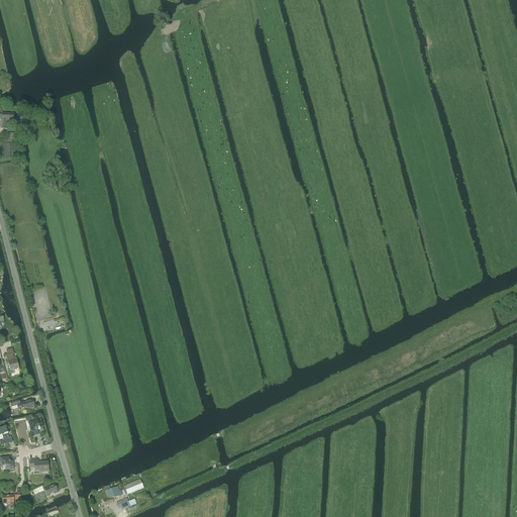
[(0,128),(0,129),(6,130),(6,129),(11,129),(11,121),(13,121),(14,114),(2,113),(2,115),(0,114),(0,128)]
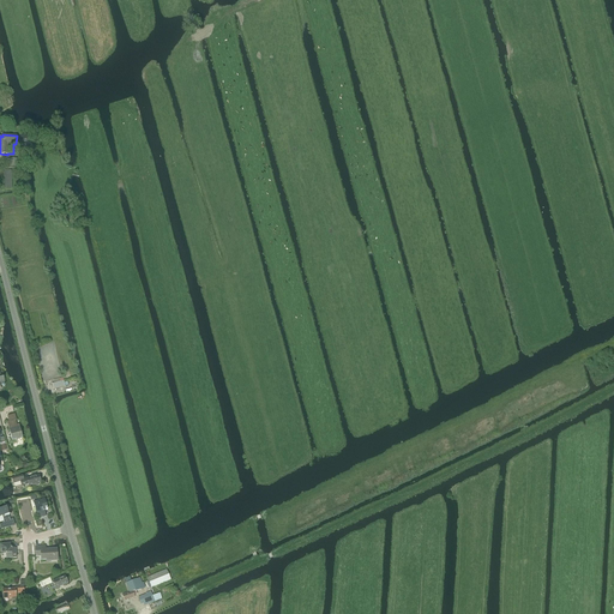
[(8,422),(7,422),(10,434),(10,435),(10,437),(11,437),(12,440),(13,440),(22,438),(18,426),(17,426),(16,422),(17,421),(14,414),(7,416),(8,422)]
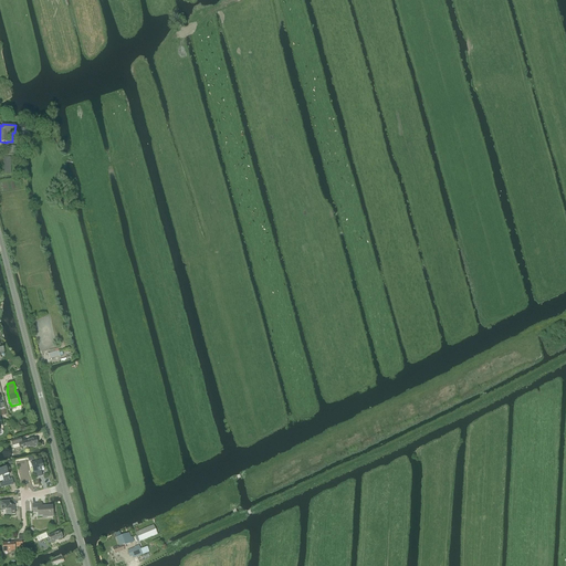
[(12,446),(19,444),(20,450),(27,448),(38,444),(35,438),(22,442),(21,438),(11,441),(12,446)]
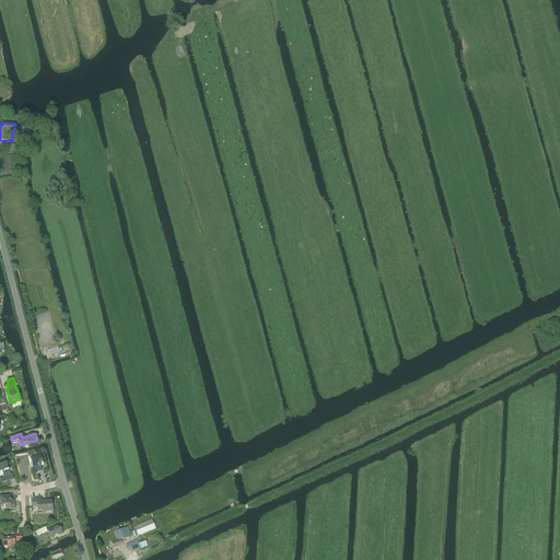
[(41,456),(31,458),(33,467),(34,467),(36,473),(42,471),(41,466),(43,465),(41,456)]
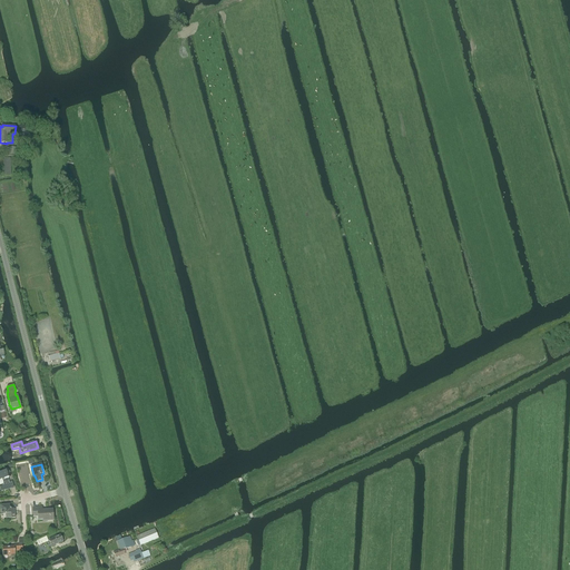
[(9,470),(0,472),(0,479),(2,479),(3,485),(0,487),(0,489),(0,491),(13,488),(12,481),(9,482),(8,478),(11,477),(9,470)]
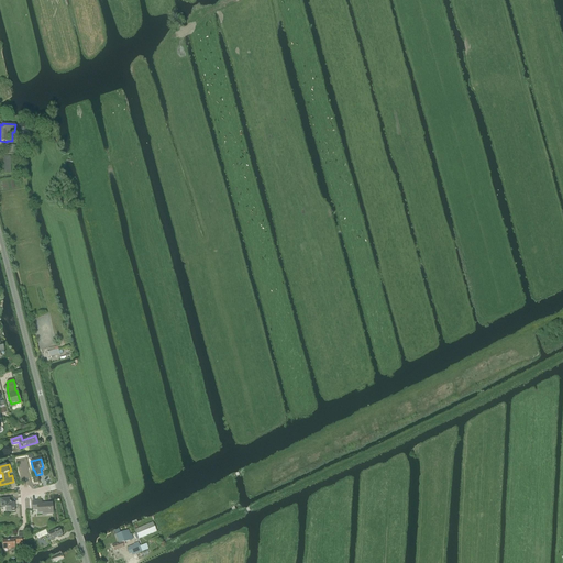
[(14,503),(11,503),(11,501),(10,501),(10,498),(0,499),(1,508),(6,508),(6,512),(15,511),(14,503)]
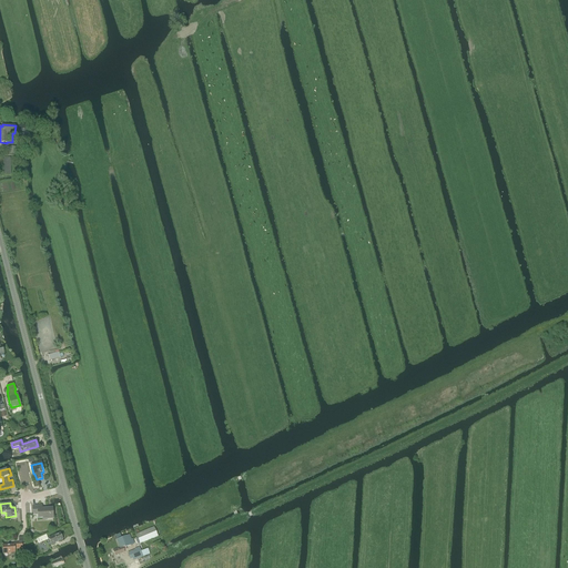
[(42,506),(32,506),(33,515),(38,515),(38,518),(48,517),(53,516),(52,508),(42,509),(42,506)]
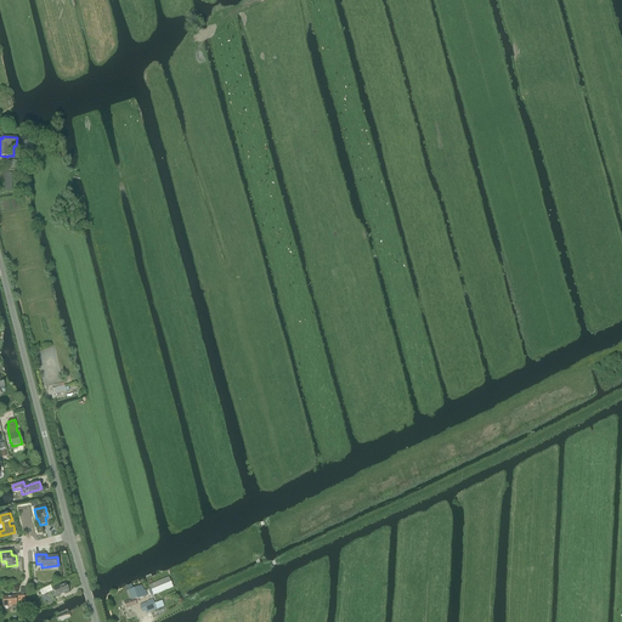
[(153,595),(173,587),(169,577),(150,586),(153,595)]
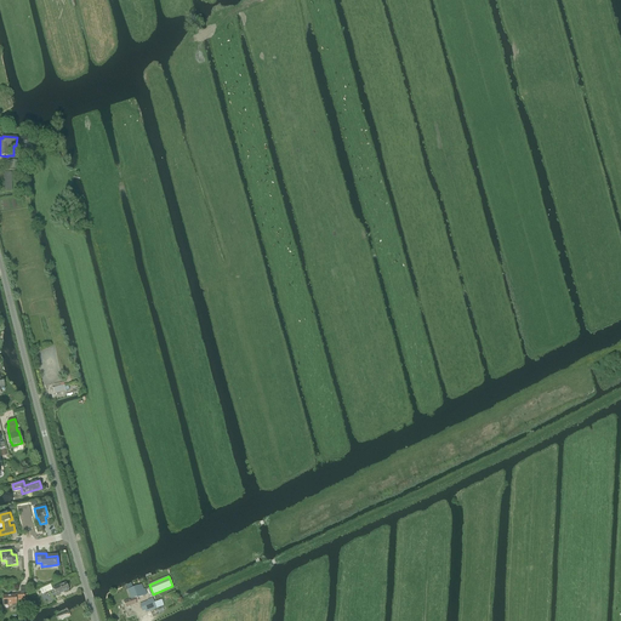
[(57,596),(66,591),(69,590),(66,582),(53,588),(57,596)]
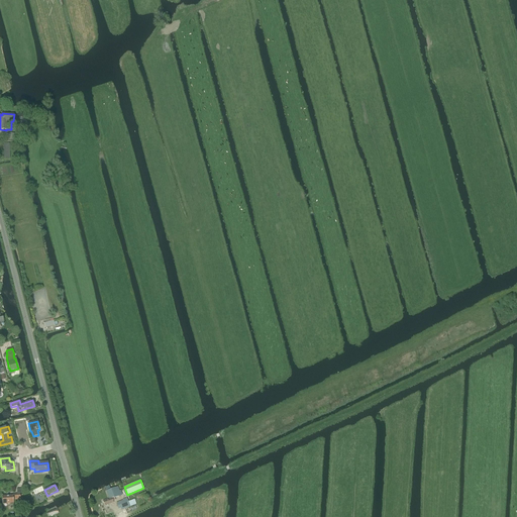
[(114,498),(119,496),(120,496),(120,495),(118,487),(110,489),(109,486),(105,487),(106,491),(109,499),(103,501),(104,506),(114,503),(113,500),(115,500),(114,498)]
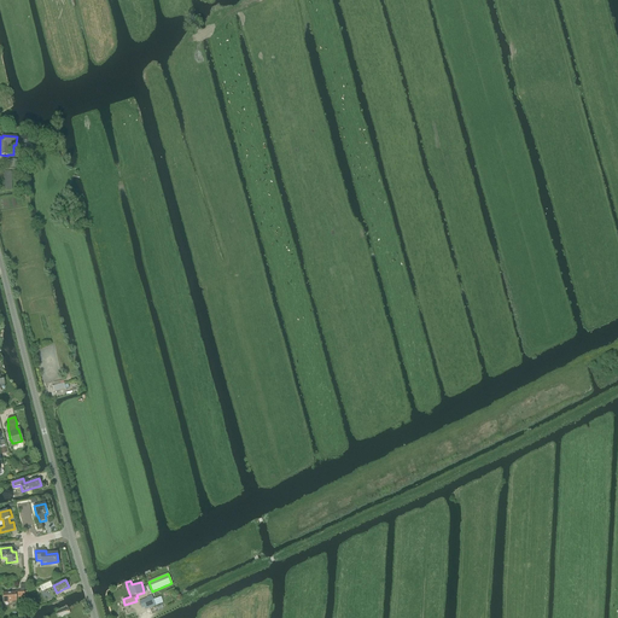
[(50,582),(40,587),(42,592),(45,590),(52,587),(51,584),(50,582)]
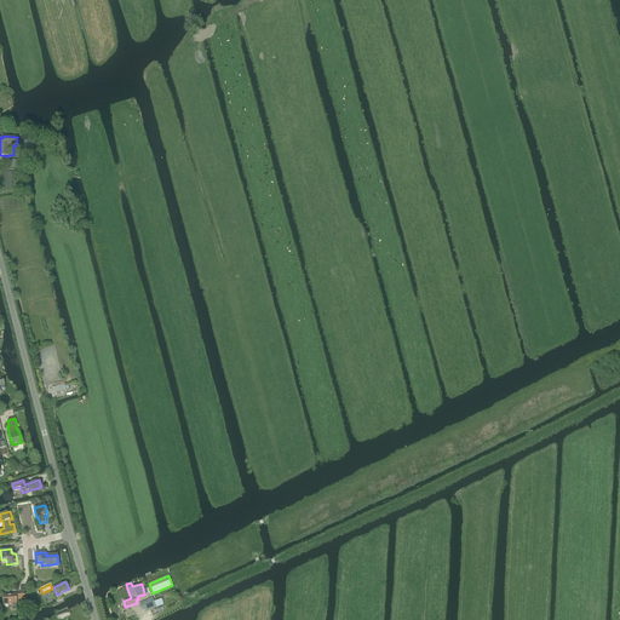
[(16,593),(3,595),(4,604),(12,603),(12,606),(17,604),(16,603),(16,600),(24,598),(24,592),(16,593)]
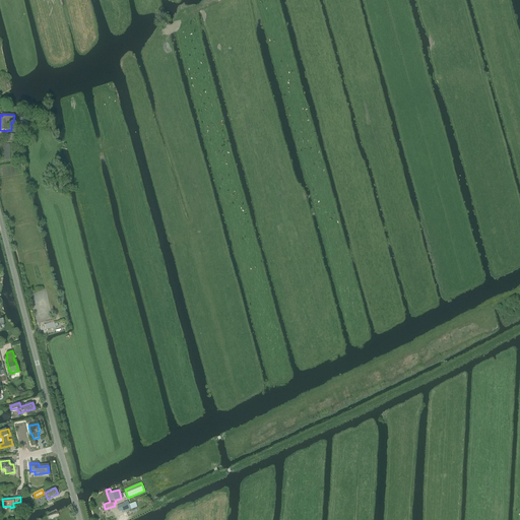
[(127,511),(131,509),(137,507),(135,503),(129,505),(128,502),(124,503),(124,505),(118,507),(120,512),(121,511),(122,513),(127,511)]
